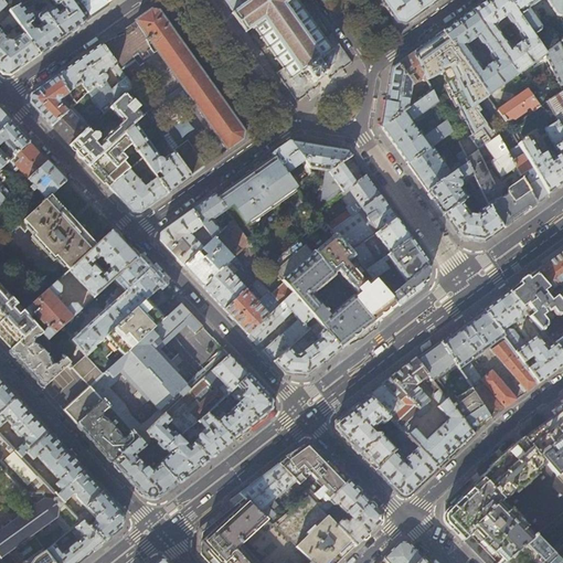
[(52,45),(65,35),(46,11),(45,9),(39,13),(39,17),(43,24),(39,27),(38,30),(35,29),(36,24),(34,21),(35,18),(32,12),(30,11),(28,12),(24,8),(36,0),(29,0),(12,10),(14,12),(18,18),(20,21),(28,31),(42,52),(52,45)]
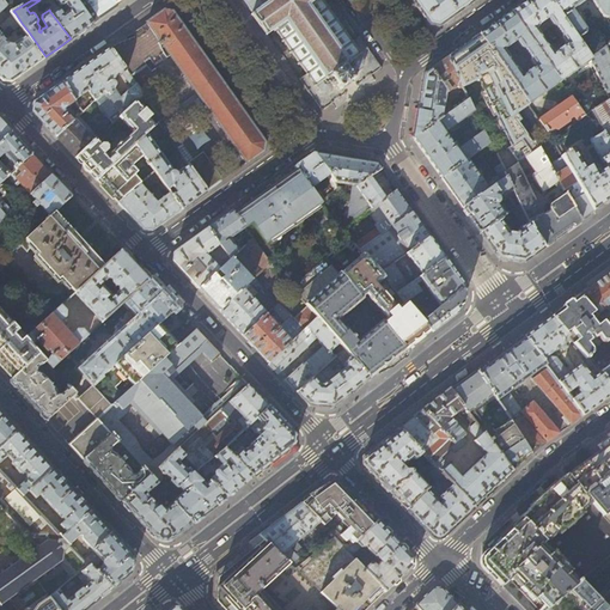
[(67,6),(72,7),(72,11),(69,10),(63,13),(60,7),(58,7),(50,12),(71,38),(80,31),(95,22),(79,0),(58,0),(60,4),(62,5),(65,4),(67,6)]
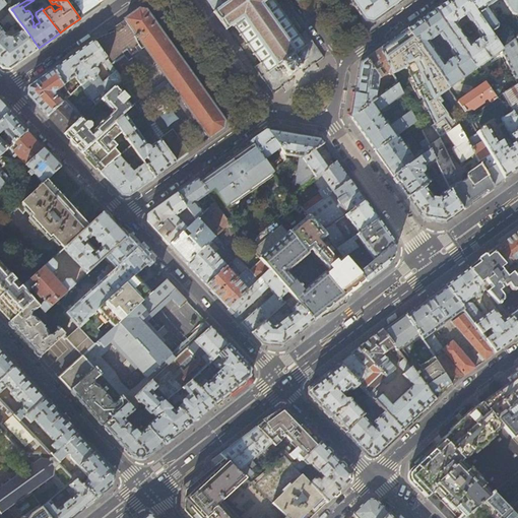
[(100,1),(99,0),(67,0),(80,18),(81,17),(90,11),(101,4),(100,1)]
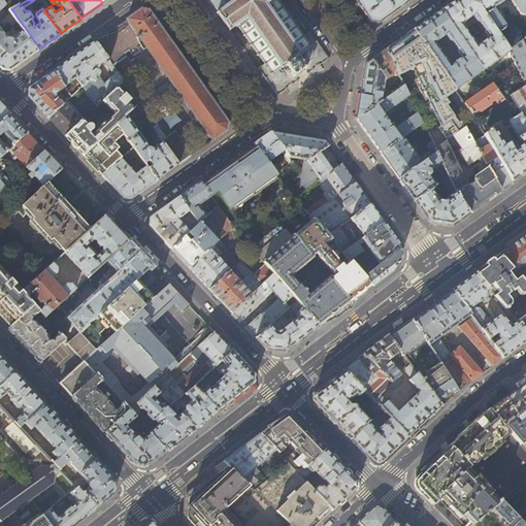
[(211,0),(219,9),(218,10),(231,29),(239,23),(274,72),(278,76),(283,77),(286,75),(287,74),(288,70),(289,71),(291,71),(292,71),(295,75),(296,74),(298,72),(297,70),(299,68),(302,66),(304,68),(306,67),(308,65),(305,61),(306,60),(306,59),(306,57),(310,58),(315,55),(315,50),(313,45),(280,0),(211,0)]
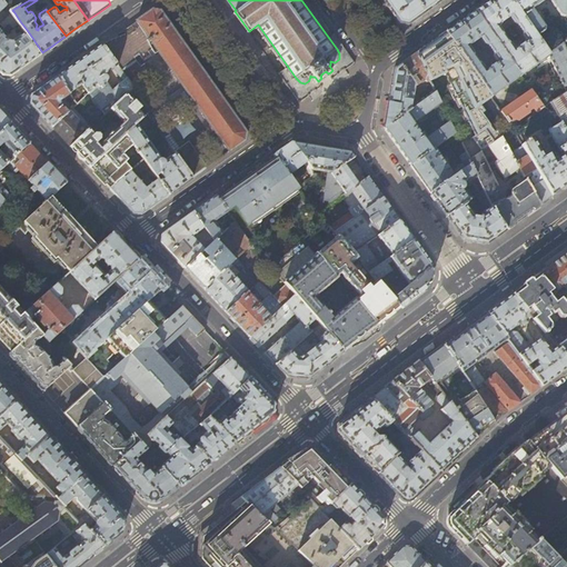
[(387,0),(388,2),(398,16),(401,21),(410,22),(428,10),(440,0),(387,0)]
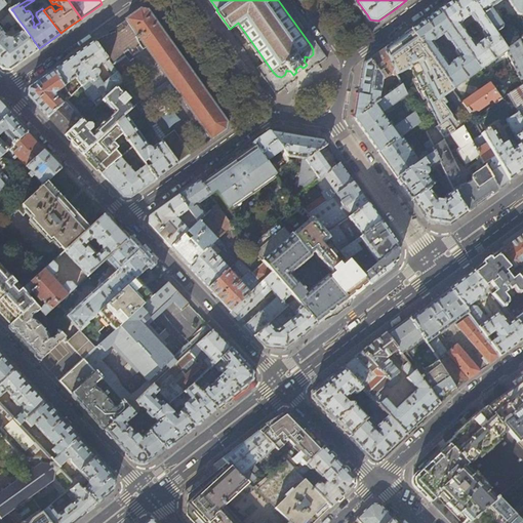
[(440,8),(481,67),(509,47),(508,47),(496,32),(473,0),(451,0),(440,8)]
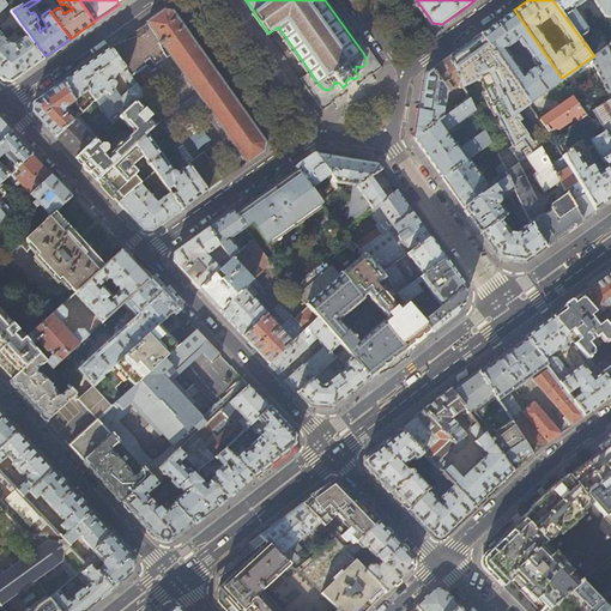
[(552,0),(580,37),(590,30),(590,26),(576,7),(586,0),(596,0),(606,14),(610,16),(610,0),(552,0)]
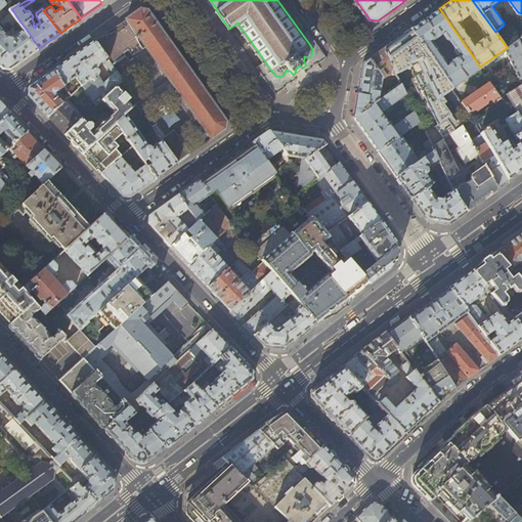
[(129,20),(123,25),(121,23),(114,27),(116,30),(113,32),(98,38),(96,39),(114,62),(127,53),(124,49),(128,46),(129,47),(142,38),(213,137),(227,128),(229,120),(160,23),(149,8),(141,7),(127,17),(129,20)]
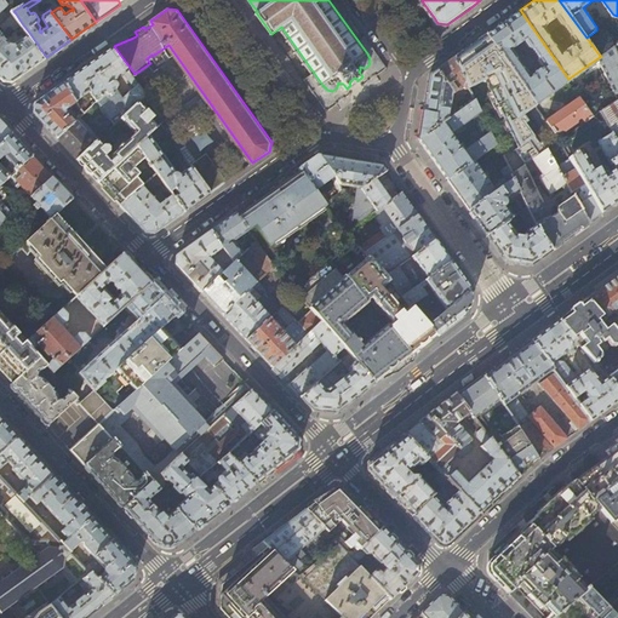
[(520,10),(503,21),(487,33),(537,103),(570,81),(568,79),(520,10)]
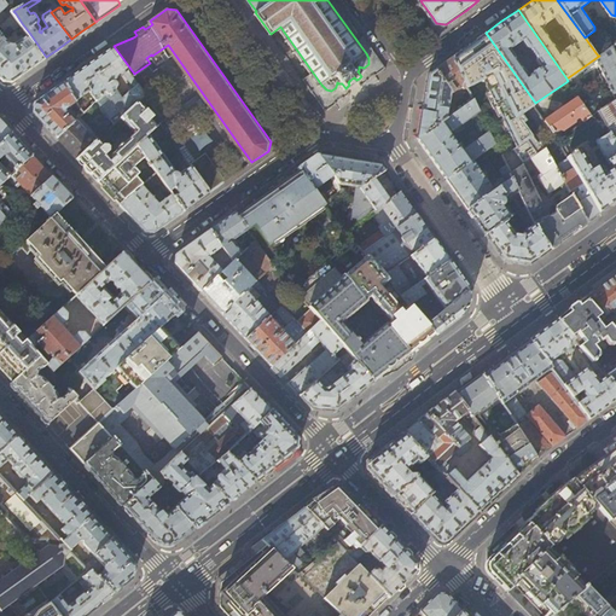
[(19,19),(16,13),(4,24),(9,29),(19,19)]
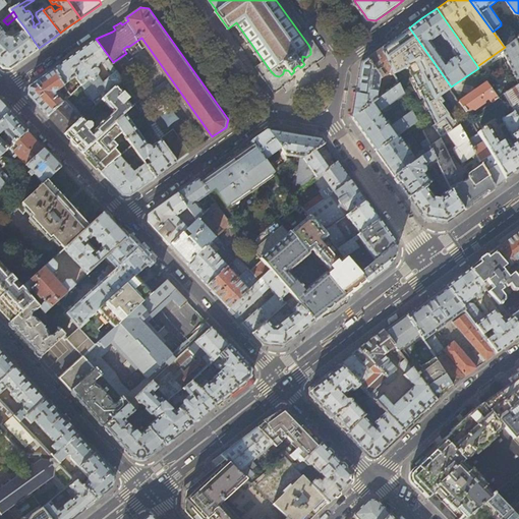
[(39,48),(25,29),(13,38),(10,37),(6,33),(14,25),(13,24),(18,19),(16,16),(7,24),(3,29),(0,31),(0,62),(4,66),(12,67),(29,56),(39,48)]
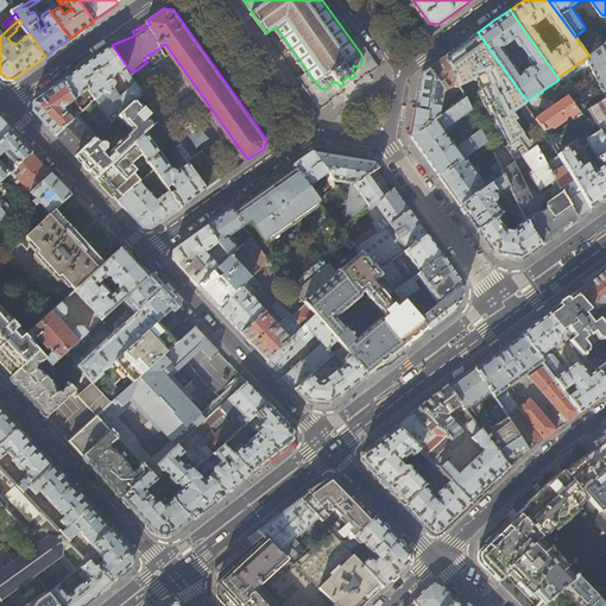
[(132,31),(114,44),(131,37),(134,35),(132,31)]
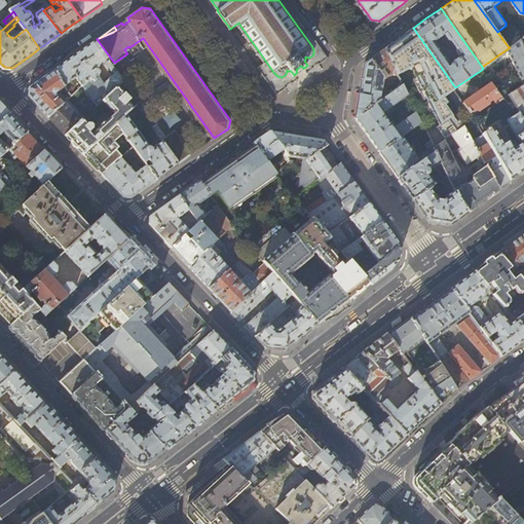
[(455,87),(413,28),(399,38),(387,47),(399,71),(400,72),(408,69),(407,67),(409,66),(415,67),(415,69),(441,122),(426,128),(432,140),(435,145),(464,124),(465,123),(461,117),(459,119),(447,102),(449,100),(445,95),(455,87)]
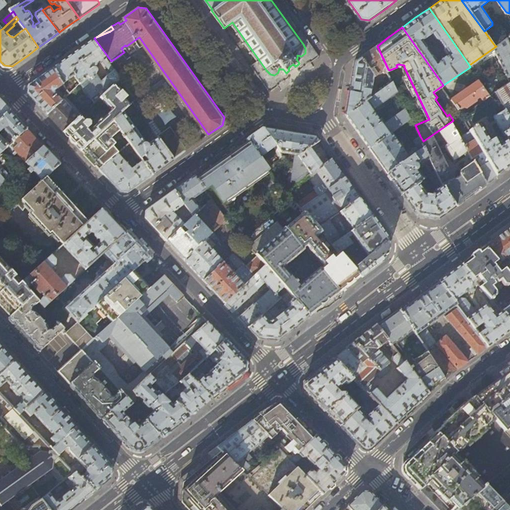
[(508,37),(495,46),(496,46),(509,76),(509,38),(508,37)]
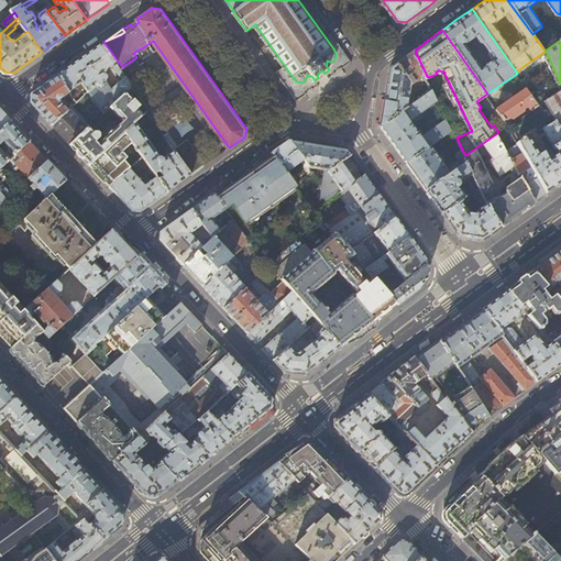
[(114,102),(125,92),(134,84),(122,67),(103,42),(79,59),(59,74),(72,89),(84,80),(90,89),(99,81),(114,102)]
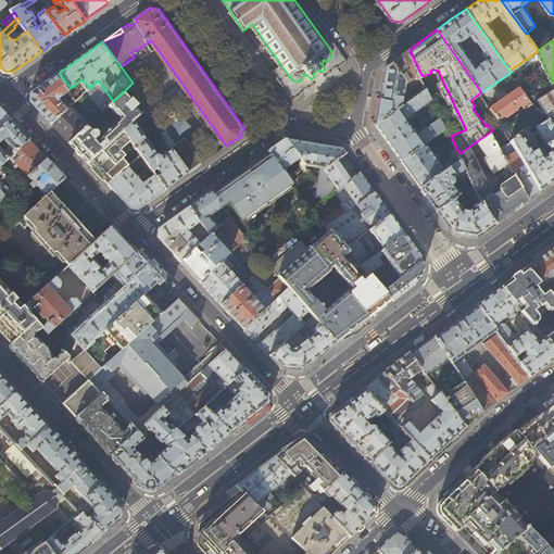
[(418,77),(422,75),(410,50),(399,57),(387,65),(382,93),(377,123),(378,124),(403,105),(406,83),(407,83),(416,75),(418,77)]
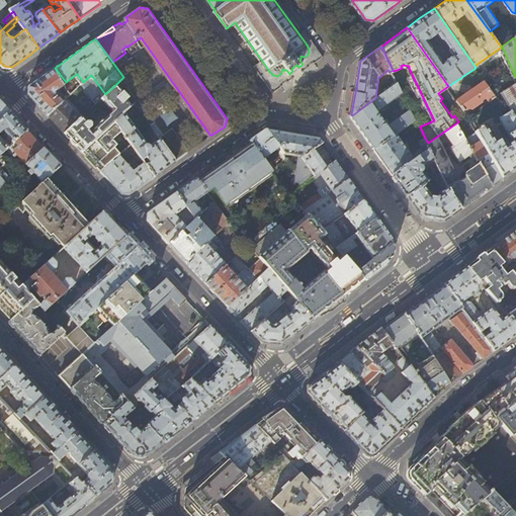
[(66,82),(55,68),(44,76),(30,85),(29,92),(38,102),(50,113),(65,99),(57,90),(66,83),(66,82)]
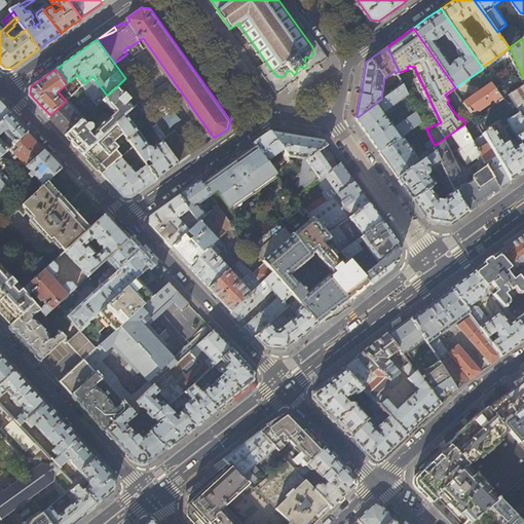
[(105,98),(107,96),(92,76),(84,83),(99,104),(105,98)]
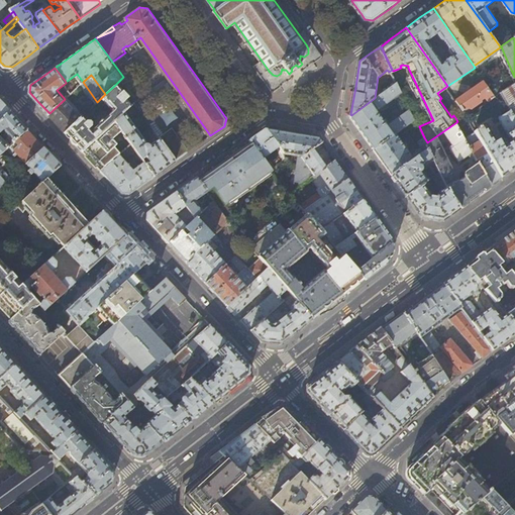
[(495,96),(484,80),(456,98),(465,109),(469,105),(470,106),(472,106),(482,99),(483,97),(486,95),(490,100),(495,96)]
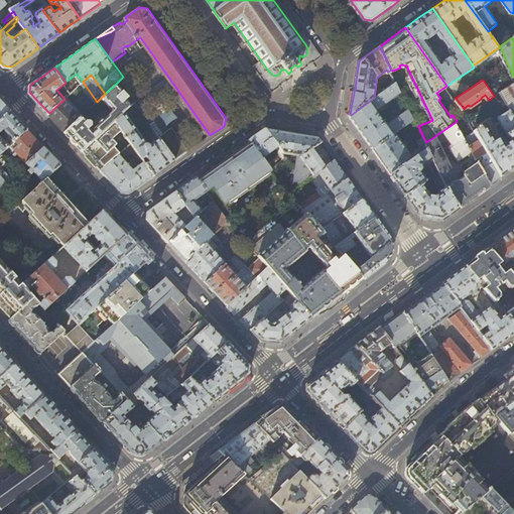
[(402,94),(397,81),(374,98),(351,115),(365,134),(374,147),(395,132),(414,118),(410,109),(390,123),(386,117),(382,120),(373,107),(376,104),(379,108),(399,93),(400,95),(402,94)]
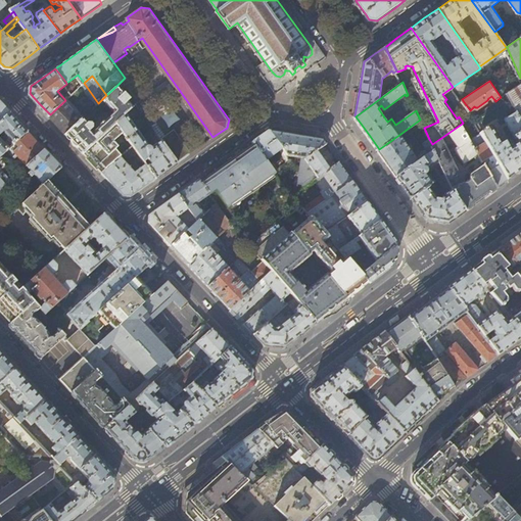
[(520,84),(508,93),(517,110),(520,115),(520,84)]
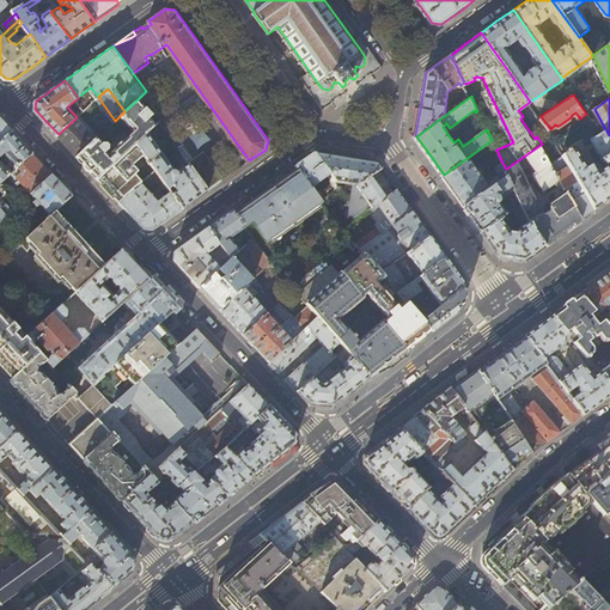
[(140,107),(136,101),(124,111),(122,114),(136,129),(124,142),(123,140),(121,142),(121,144),(114,151),(115,153),(111,156),(108,152),(110,148),(110,145),(109,142),(105,142),(104,144),(98,136),(78,156),(89,166),(99,178),(138,142),(157,123),(151,117),(153,114),(144,103),(140,107)]
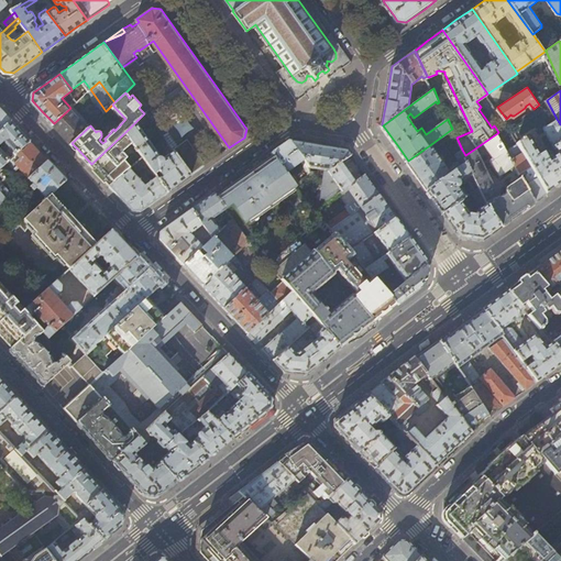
[(92,123),(75,105),(70,108),(54,123),(62,133),(72,143),(90,125),(92,123)]
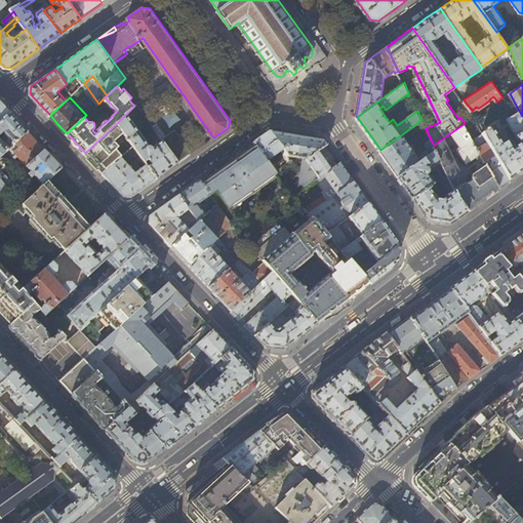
[(2,102),(0,98),(0,123),(12,112),(2,102)]
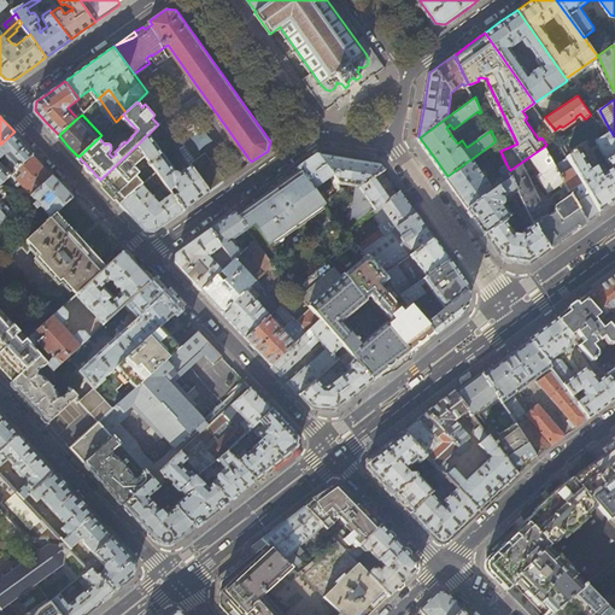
[(179,146),(183,142),(167,118),(162,122),(169,133),(179,146)]
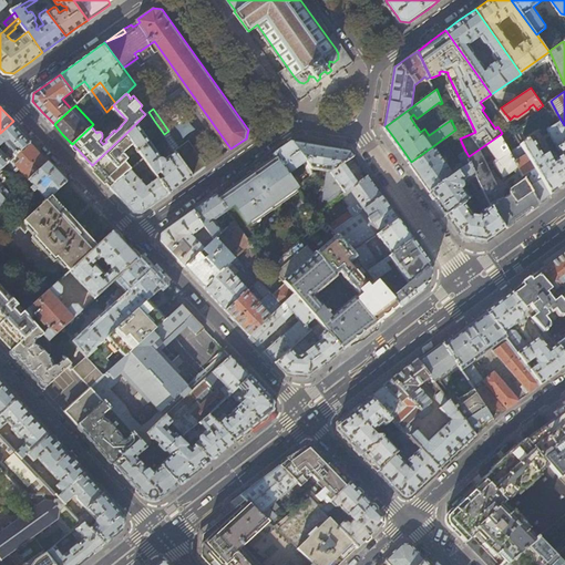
[(164,156),(161,156),(143,130),(155,122),(149,112),(145,114),(127,132),(145,157),(150,163),(158,175),(162,173),(165,176),(162,180),(171,192),(182,184),(193,175),(174,150),(170,143),(166,145),(168,149),(166,151),(166,154),(168,157),(166,158),(164,156)]
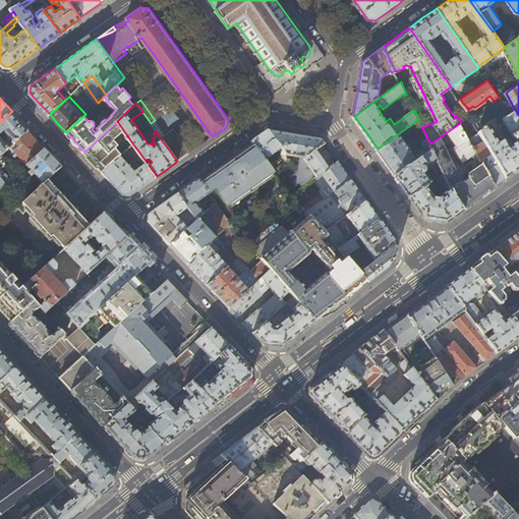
[(518,115),(515,110),(504,116),(515,136),(518,140),(509,146),(506,138),(499,141),(489,124),(479,130),(507,177),(518,169),(518,115)]
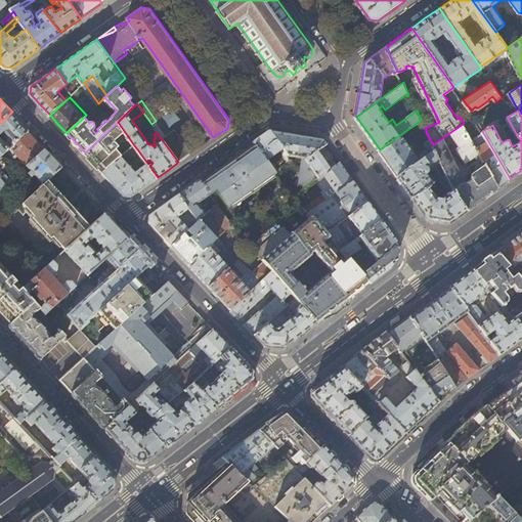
[(17,118),(12,112),(0,123),(0,156),(11,146),(29,130),(17,118)]
